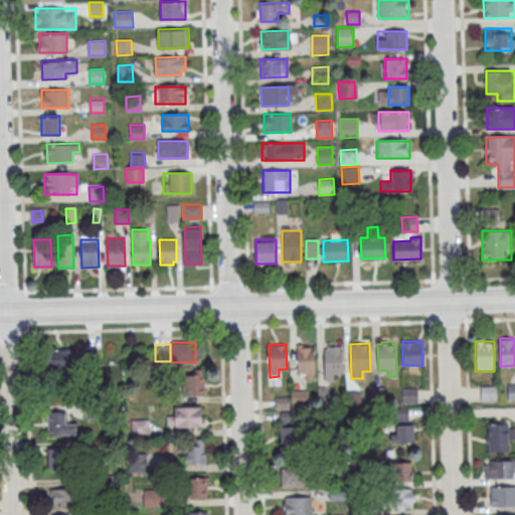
[(311,344),(301,345),(301,347),(296,347),(297,373),(306,373),(306,379),(315,379),(315,347),(311,347),(311,344)]
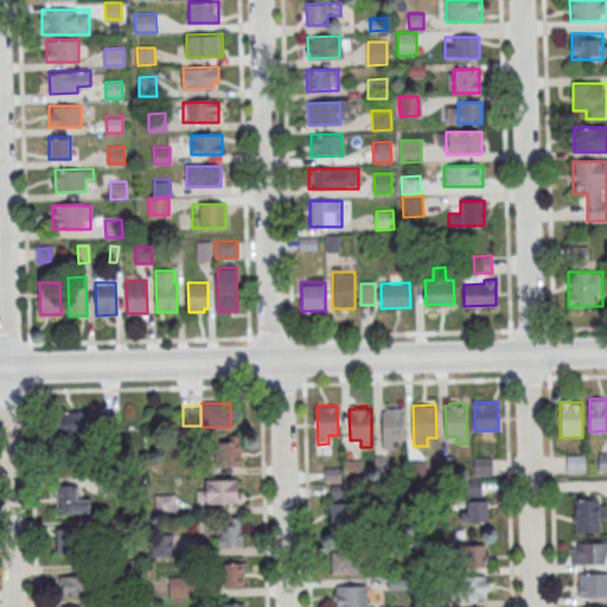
[(385,408),(403,407),(404,441),(394,441),(394,448),(383,448),(382,410),(385,410),(385,408)]
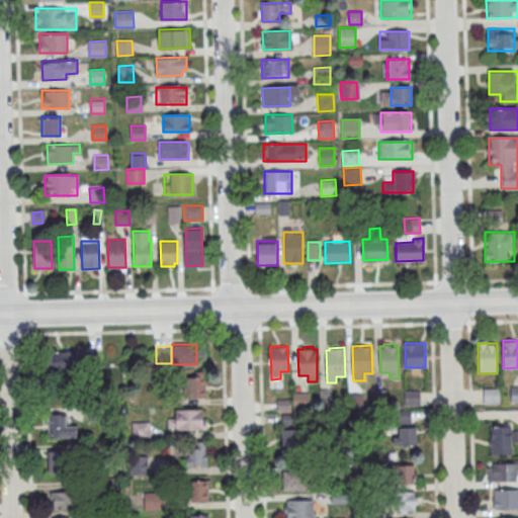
[(96,372),(96,351),(48,350),(48,372),(96,372)]
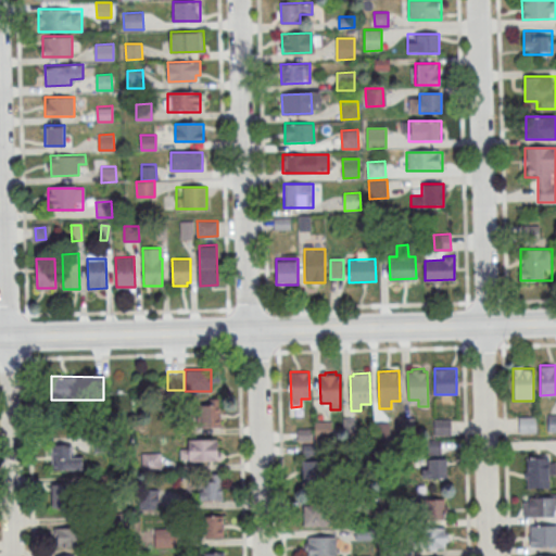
[(220,426),(220,401),(198,401),(198,426),(220,426)]
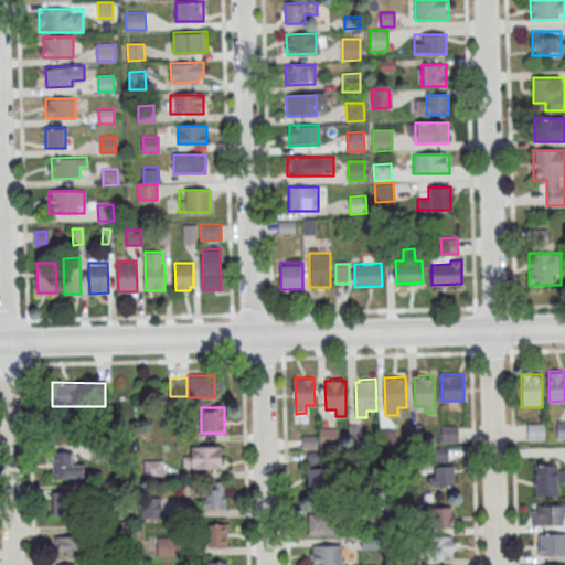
[(526,423),(544,423),(545,439),(528,439),(526,423)]
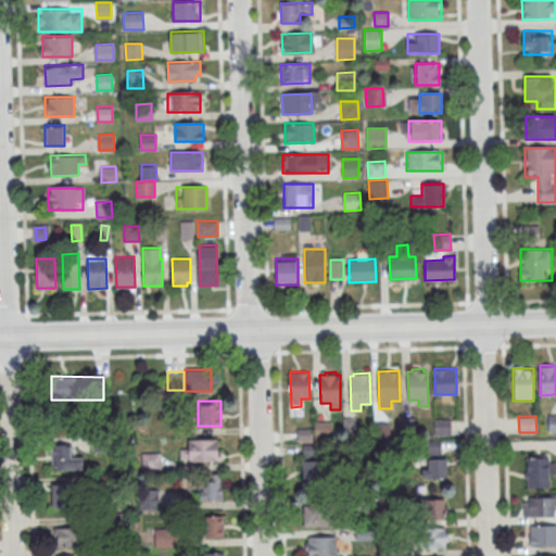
[(433,419),(451,418),(451,434),(434,436),(433,419)]
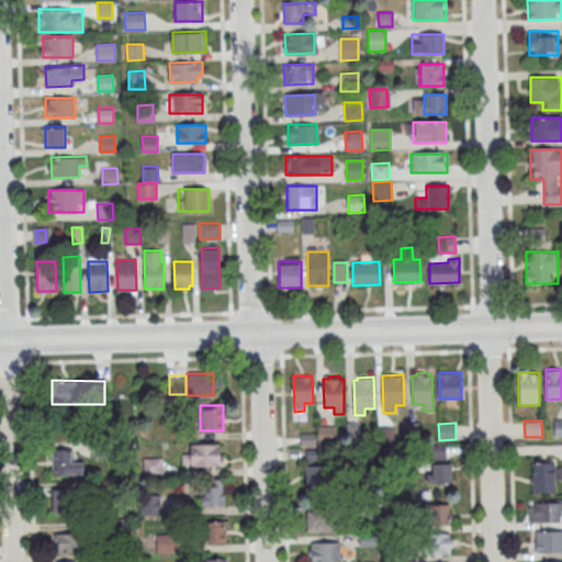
[(221,444),(190,444),(190,464),(221,464),(221,444)]
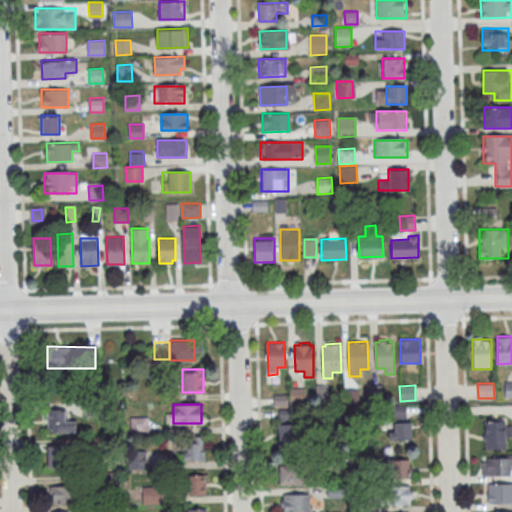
[(406,420),(406,404),(385,404),(385,420),(406,420)]
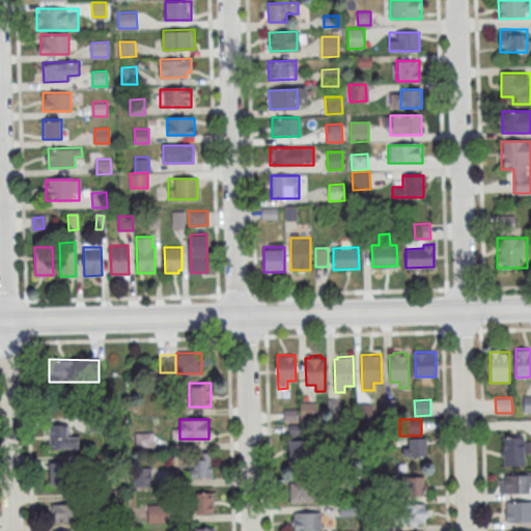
[(49,424),(68,424),(70,445),(49,446),(49,424)]
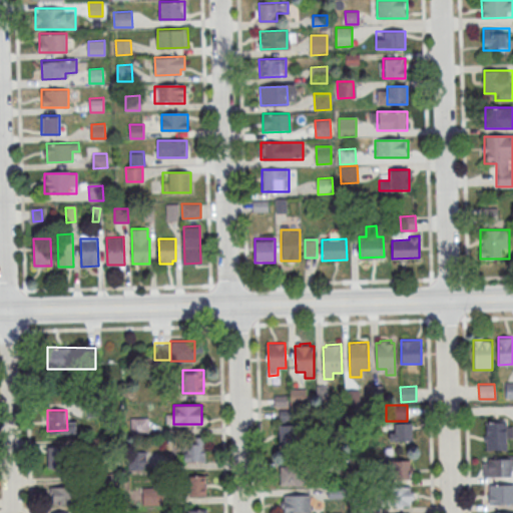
[(149,418),(149,435),(132,436),(131,419),(149,418)]
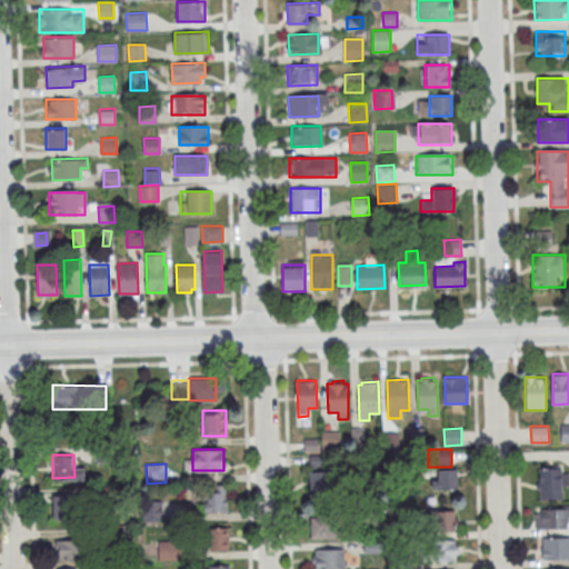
[(431,490),(458,490),(458,468),(431,468),(431,490)]
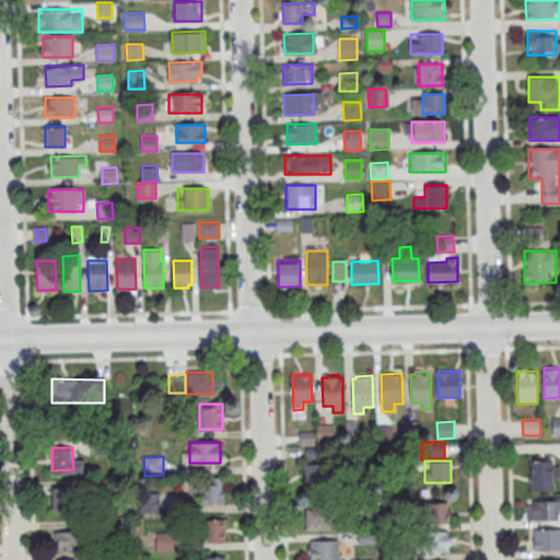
[(558,461),(528,461),(528,491),(558,491),(558,461)]
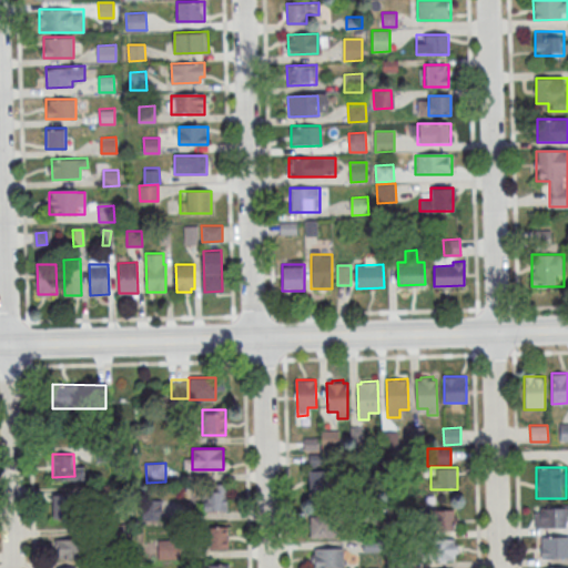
[(314,495),(334,489),(328,470),(308,476),(314,495)]
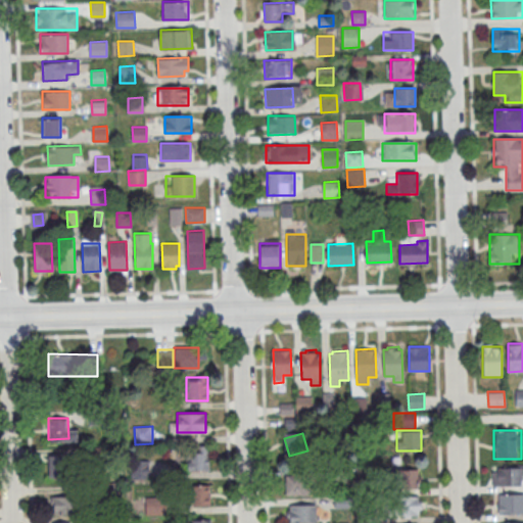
[(208,446),(188,446),(188,470),(208,470),(208,446)]
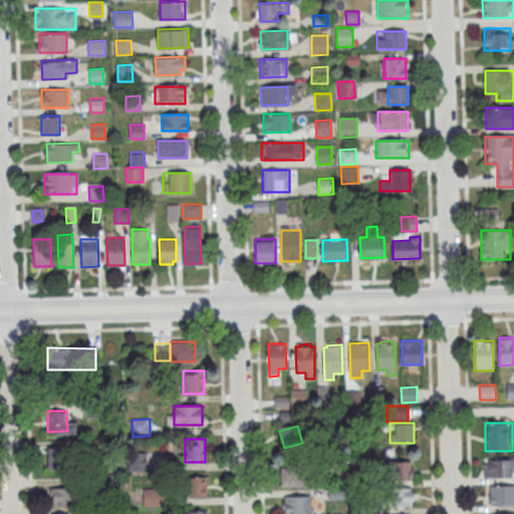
[(47,448),(66,447),(67,468),(48,468),(47,448)]
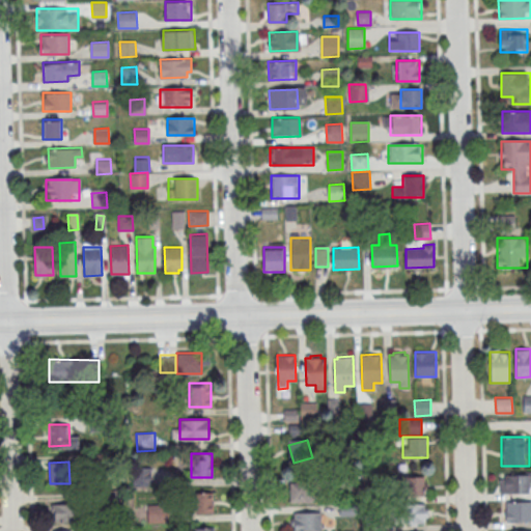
[(151,467),(152,485),(134,486),(133,468),(151,467)]
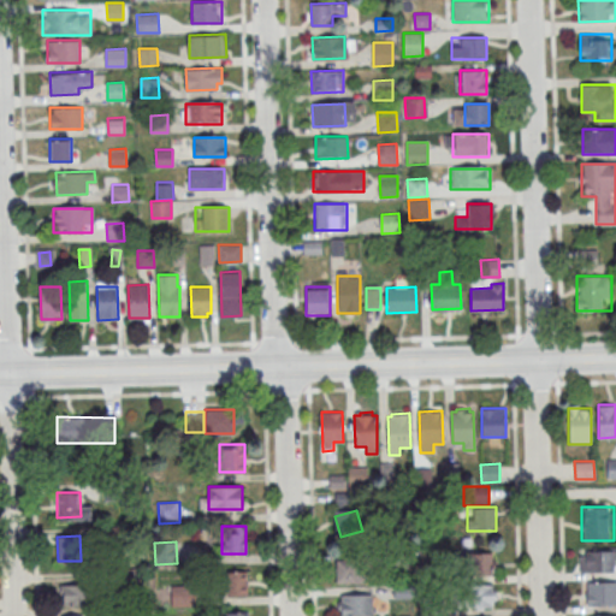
[(614,549),(615,572),(584,572),(584,550),(614,549)]
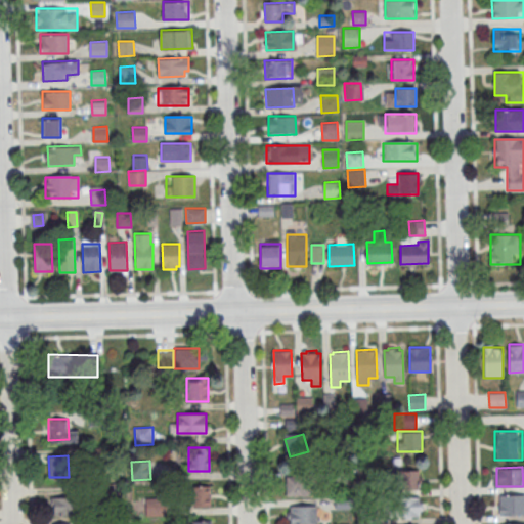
[(331,471),(348,470),(348,484),(332,485),(331,471)]
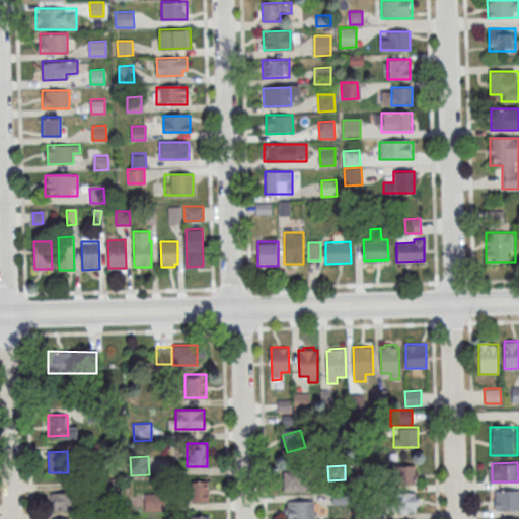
[(414,465),(414,484),(388,485),(387,466),(414,465)]
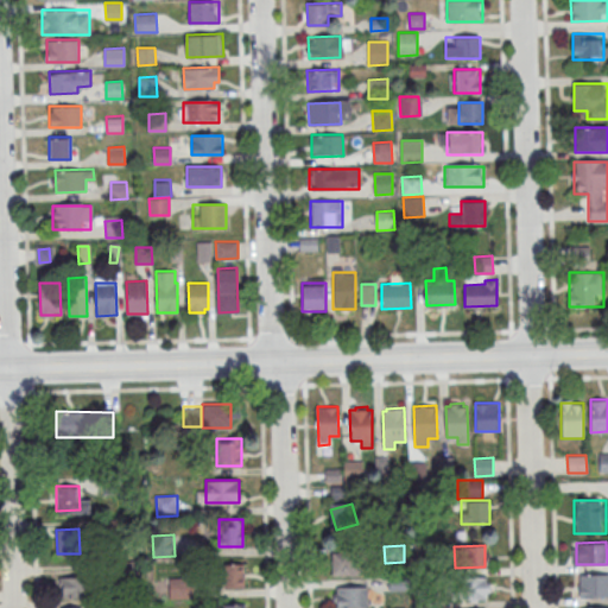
[(331,575),(353,575),(353,551),(331,551),(331,575)]
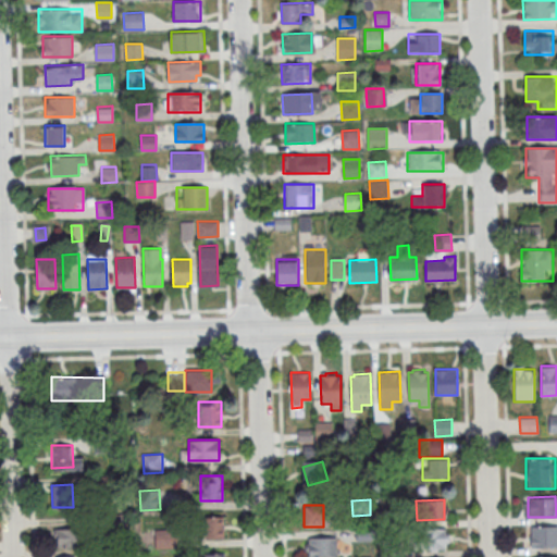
[(224,537),(224,516),(202,516),(202,537),(224,537)]
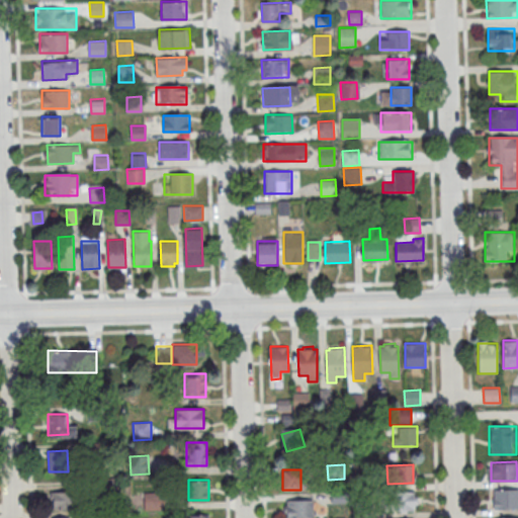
[(517,489),(517,507),(495,508),(494,490),(517,489)]
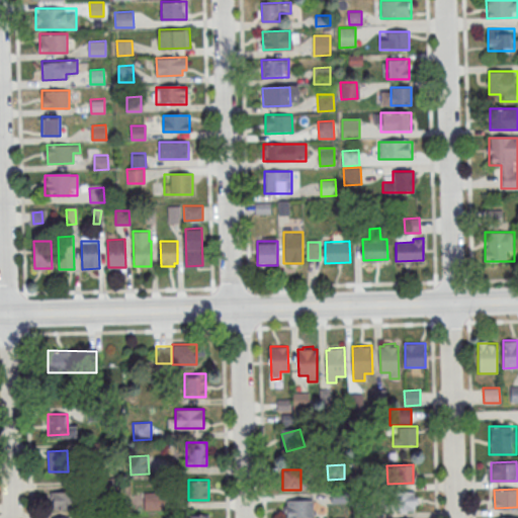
[(72,509),(72,491),(51,491),(51,509),(72,509)]
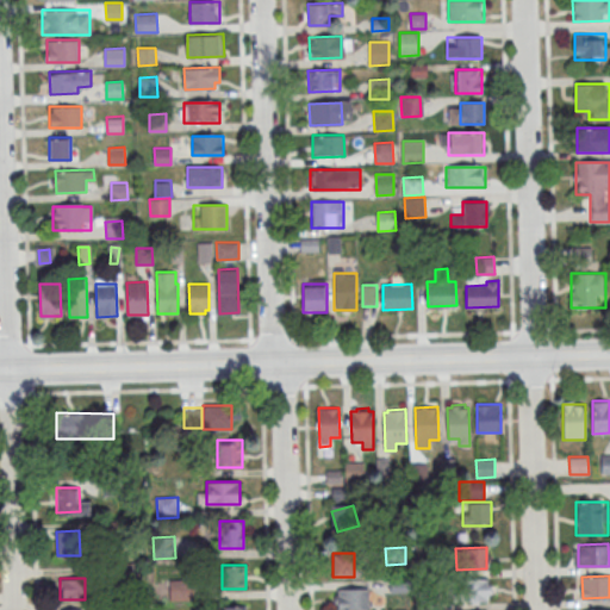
[(191,579),(192,599),(170,601),(169,580),(191,579)]
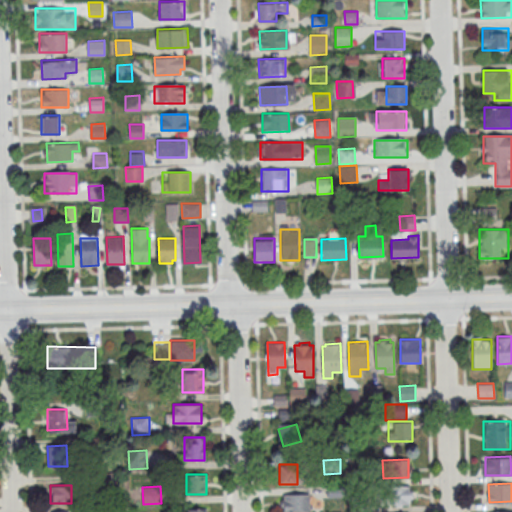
[(409,486),(409,504),(381,505),(380,487),(409,486)]
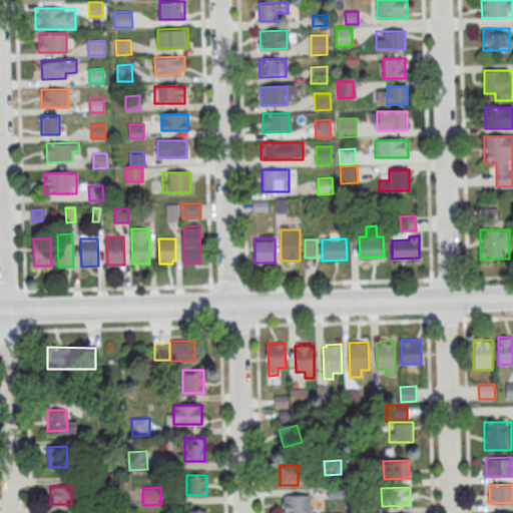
[(310,495),(310,512),(284,512),(284,495),(310,495)]
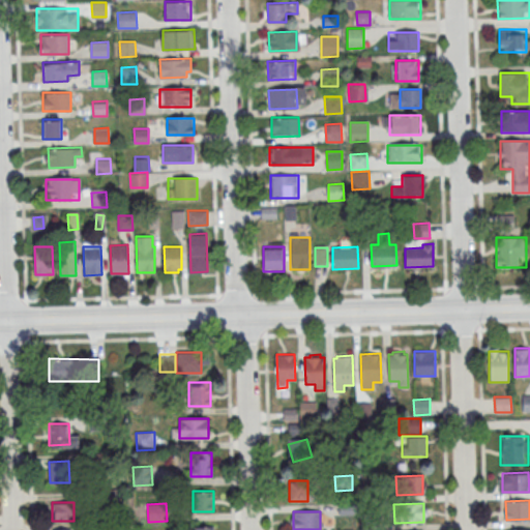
[(109,521),(109,529),(90,529),(90,522),(109,521)]
